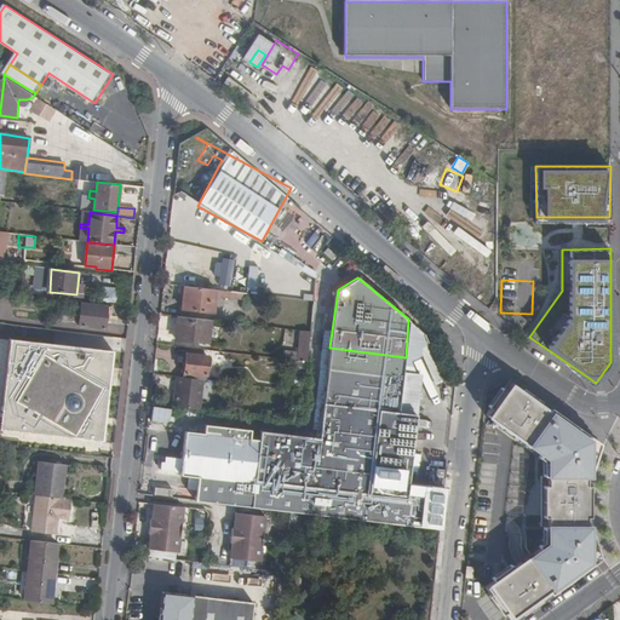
[(248,293),(185,286),(183,308),(214,313),(216,297),(247,300),(248,293)]
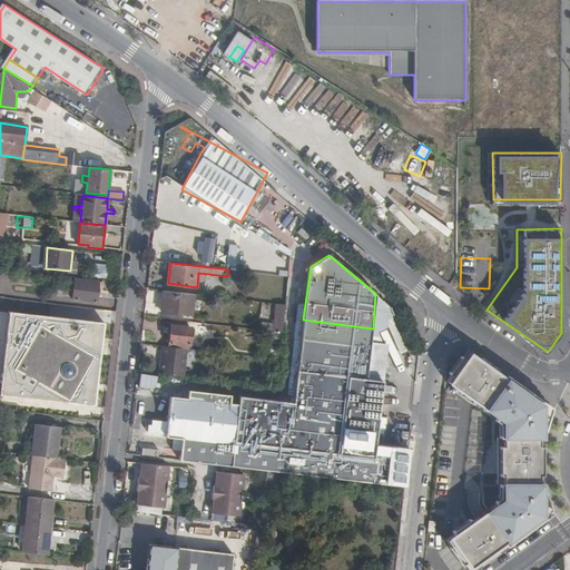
[(97,303),(99,283),(75,279),(74,286),(74,294),(77,295),(76,301),(97,303)]
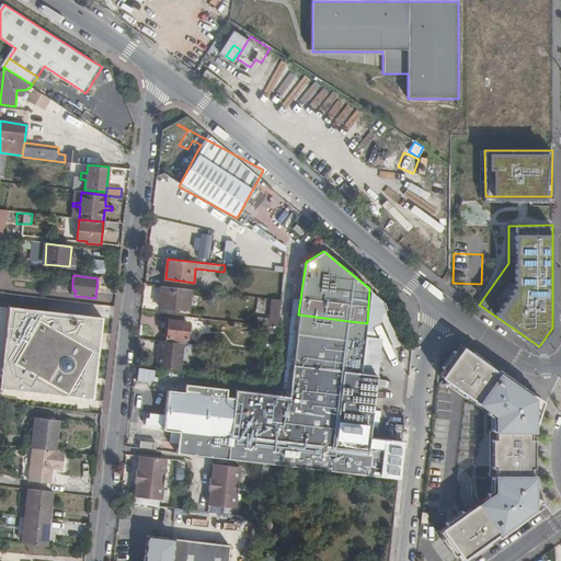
[(191,289),(161,285),(158,306),(189,309),(191,289)]
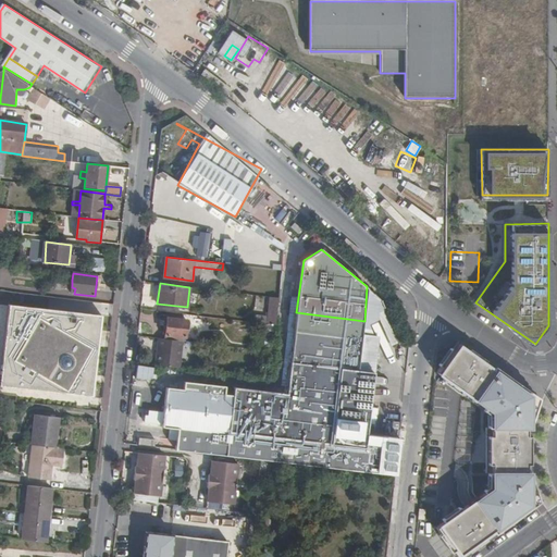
[(267,316),(267,323),(276,324),(279,297),(269,296),(267,316)]
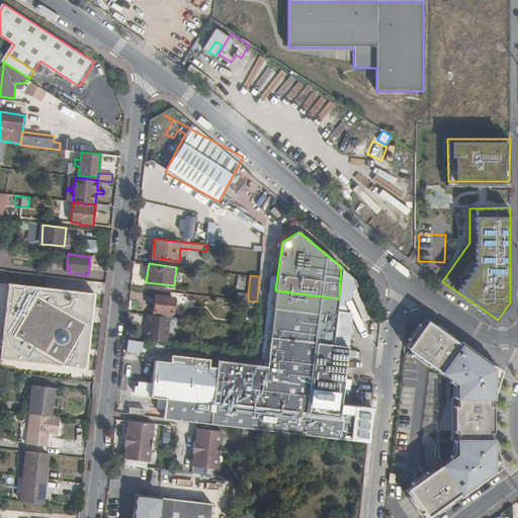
[(96,292),(10,282),(1,357),(87,368),(96,292)]
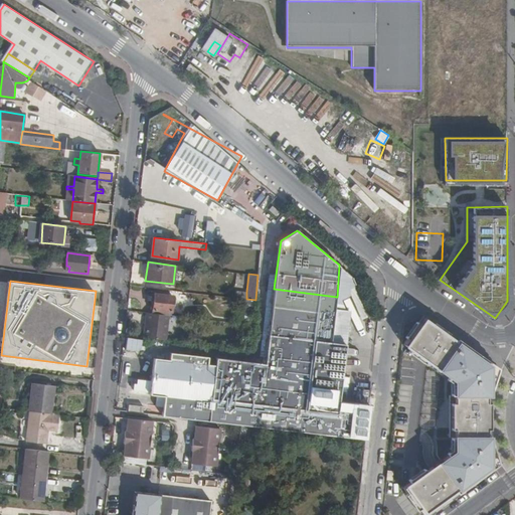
[(222,412),(223,407),(305,416),(306,408),(337,411),(339,399),(345,343),(331,341),(337,297),(274,289),(265,362),(215,356),(214,364),(154,357),(150,392),(165,394),(196,398),(194,409),(222,412)]
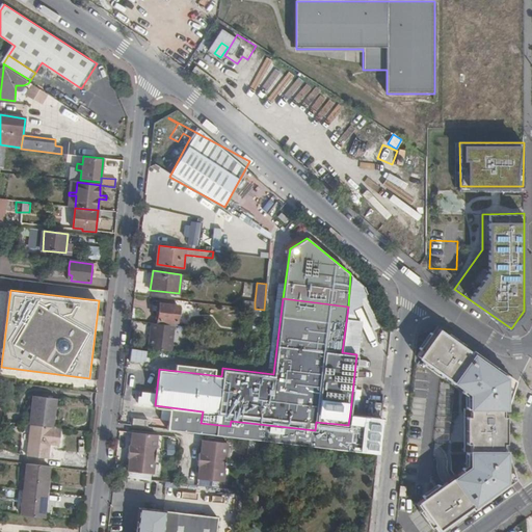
[(159,312),(158,323),(174,325),(177,325),(179,312),(181,312),(182,303),(179,303),(179,306),(160,303),(159,307),(154,306),(153,312),(159,312)]
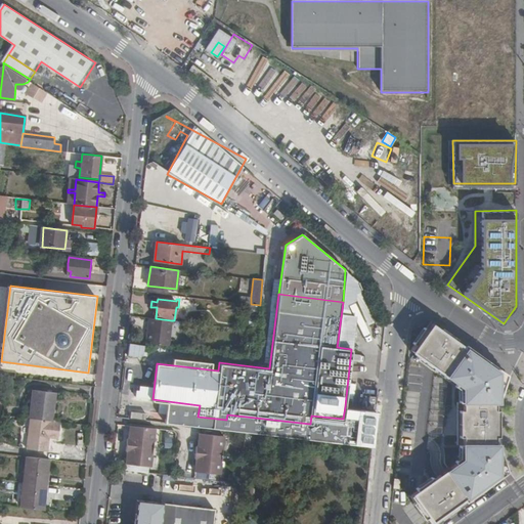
[(156,318),(149,318),(147,343),(169,346),(171,320),(156,318)]
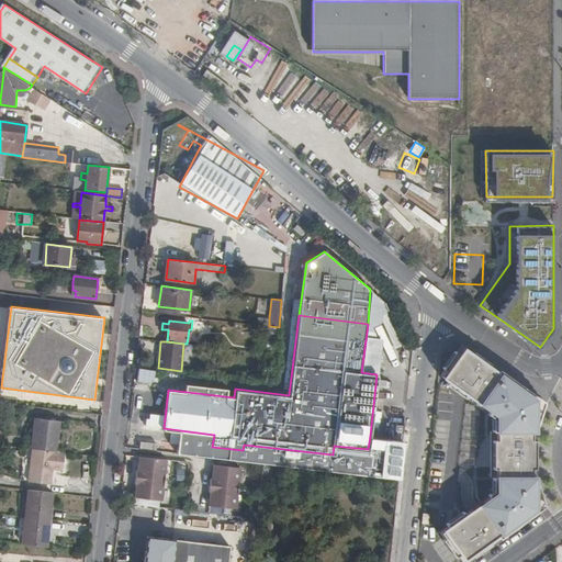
[(548,403),(464,346),(442,377),(493,412),(490,496),(440,532),(461,561),(464,561),(546,504),(540,487),(536,468),(535,452),(537,433),(541,416),(548,403)]
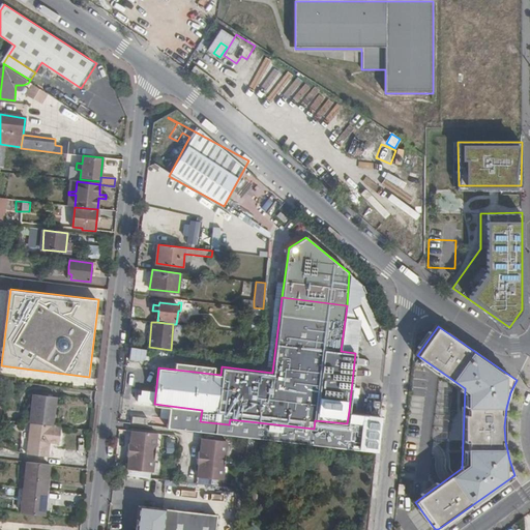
[(129,348),(128,360),(144,362),(146,350),(129,348)]
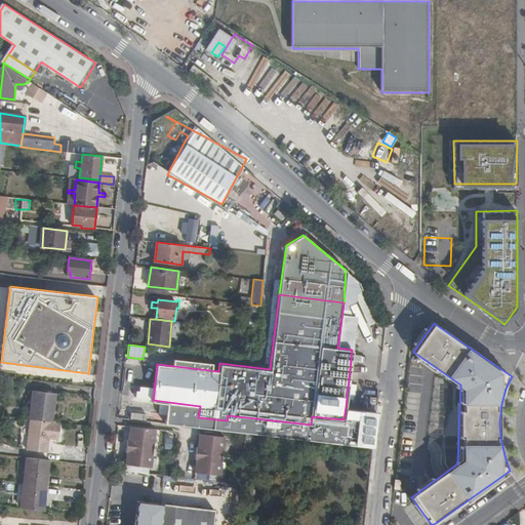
[(34,389),(30,419),(53,421),(57,392),(34,389)]
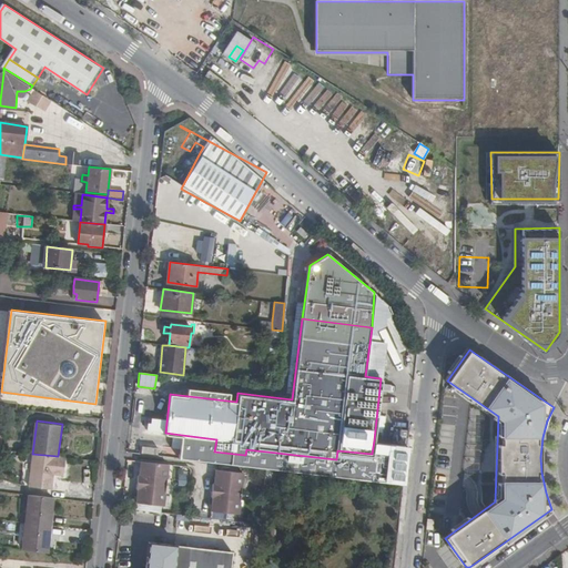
[(216,439),(182,435),(179,457),(404,484),(407,446),(374,440),(372,454),(337,450),(336,459),(246,449),(245,455),(214,452),(216,439)]
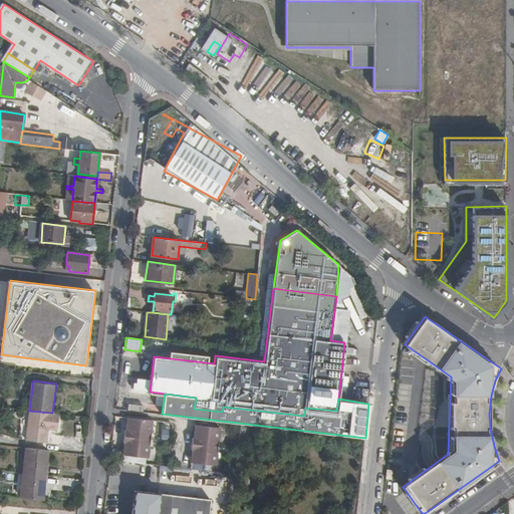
[(57,429),(58,414),(52,413),(29,411),(26,440),(46,442),(48,428),(57,429)]
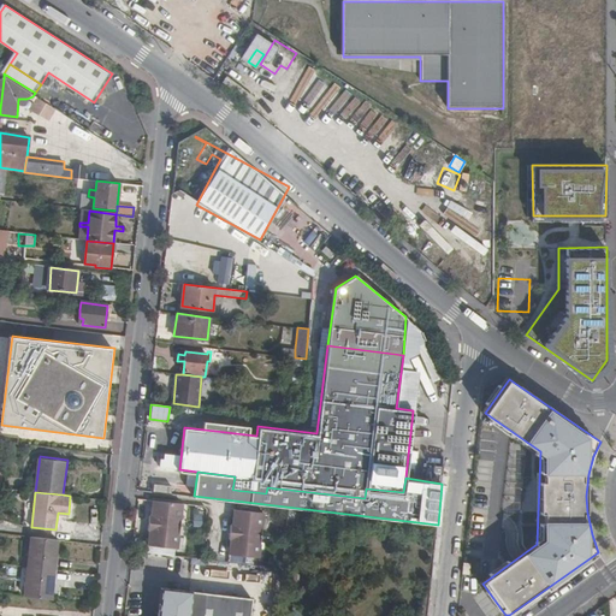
[(157,523),(181,526),(183,503),(154,499),(152,515),(150,514),(149,519),(157,520),(157,523)]
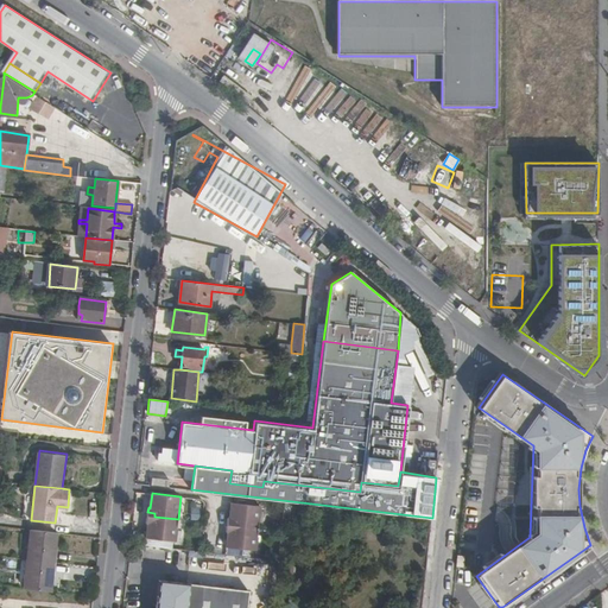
[(235,525),(258,527),(260,505),(232,502),(230,515),(228,515),(227,521),(235,523),(235,525)]
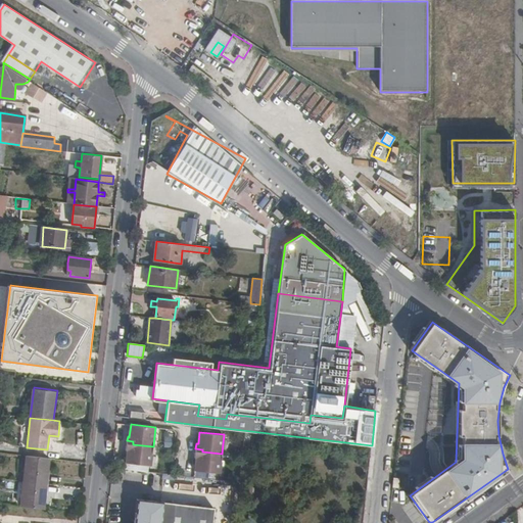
[(151,465),(153,446),(133,444),(133,446),(126,446),(126,450),(127,450),(126,462),(151,465)]
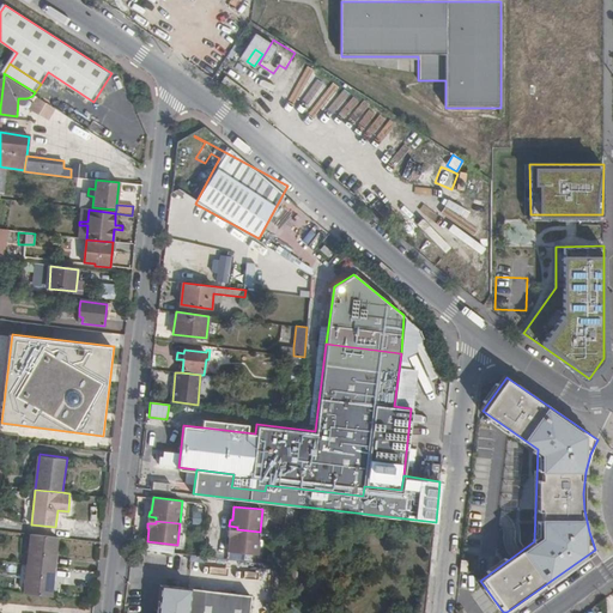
[(258,554),(260,532),(237,529),(237,532),(229,530),(229,536),(230,536),(228,551),(258,554)]
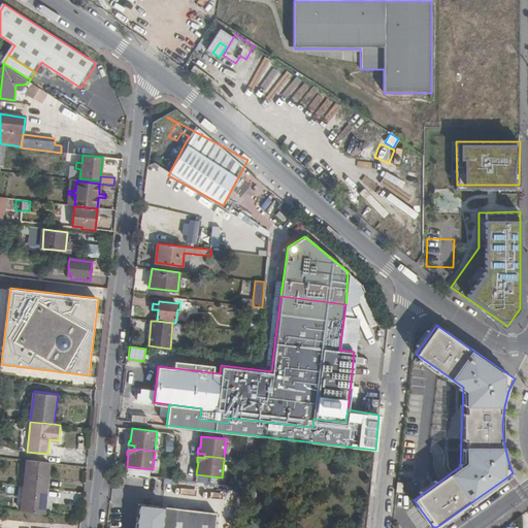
[(24,486),(46,488),(50,463),(27,460),(24,486)]
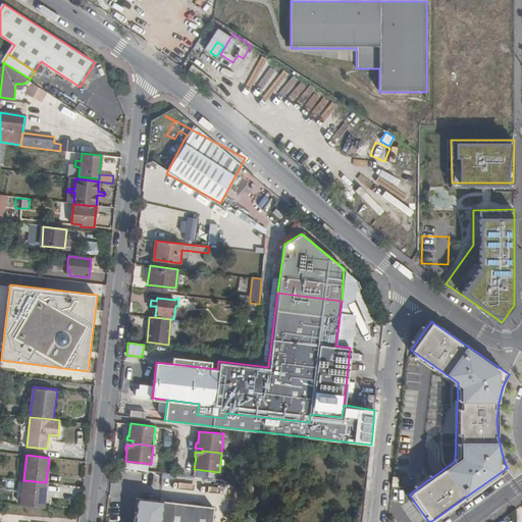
[(21,506),(43,508),(46,482),(23,480),(21,506)]
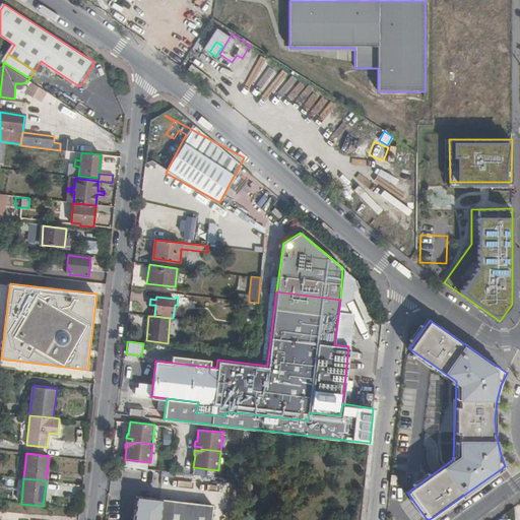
[(136,496),(132,519),(210,519),(212,505),(136,496)]
